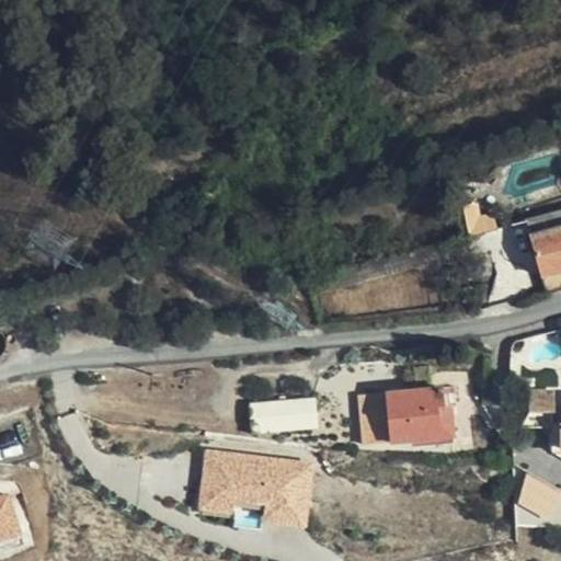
[(560,290),(560,227),(530,236),(545,295),(560,290)]
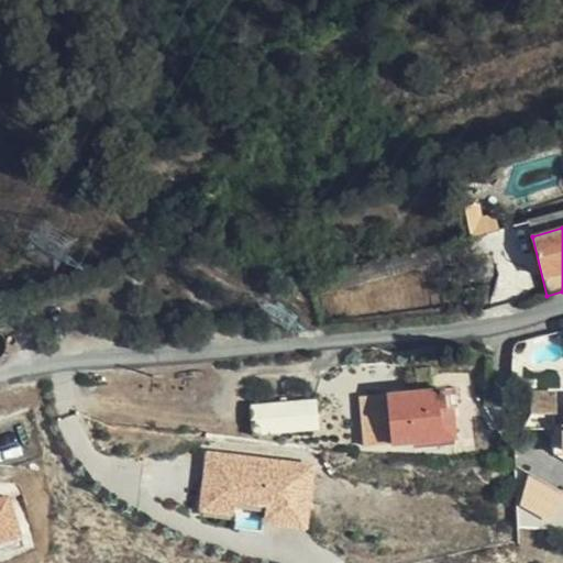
[(366,407),(368,441),(412,439),(414,445),(456,440),(452,386),(389,392),(390,406),(366,407)]
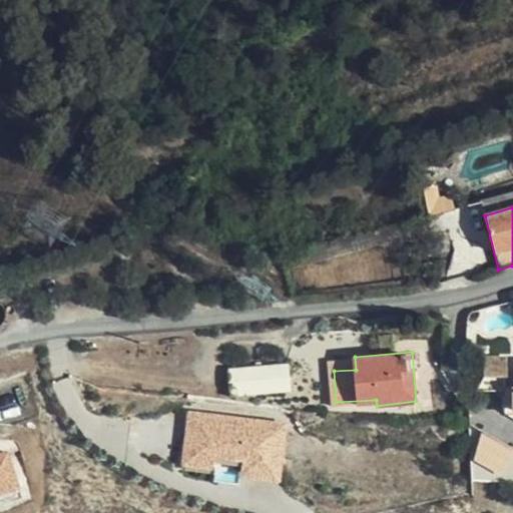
[(355,357),(334,359),(334,371),(356,370),(355,357)]
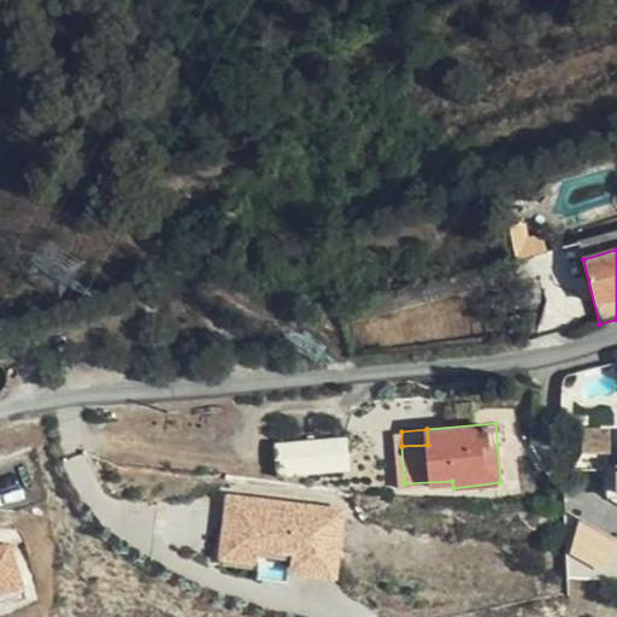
[(286,472),(352,466),(350,435),(283,441),(286,472)]
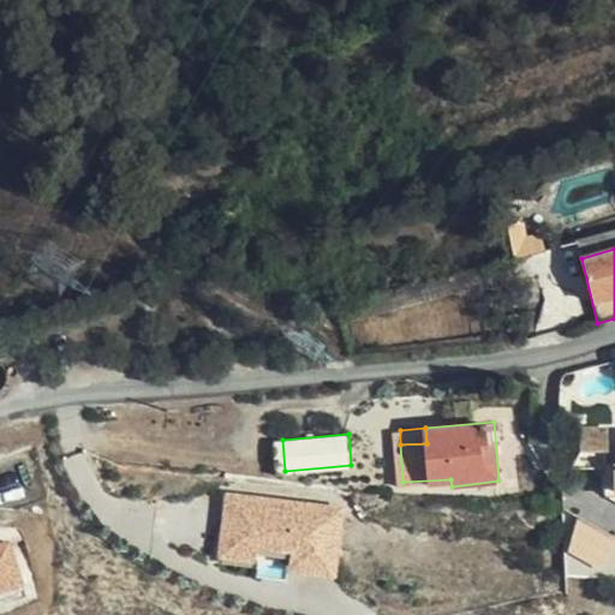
[(609,463),(609,440),(584,441),(584,463),(609,463)]
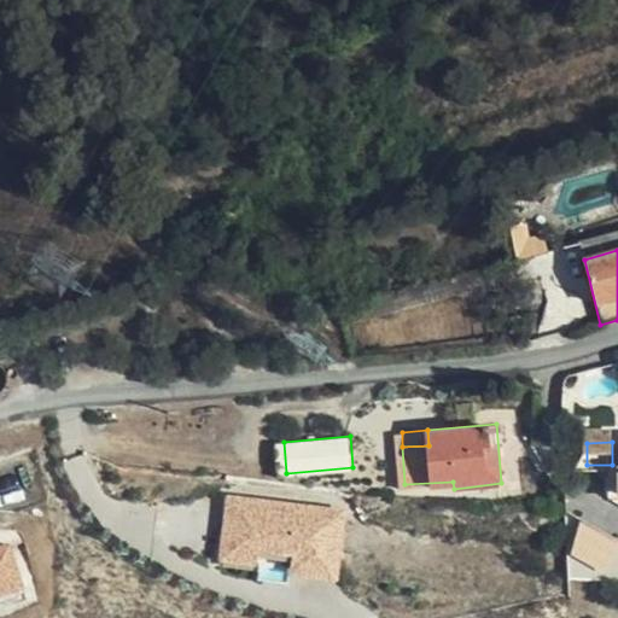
[(340,577),(350,506),(228,489),(219,560),(340,577)]
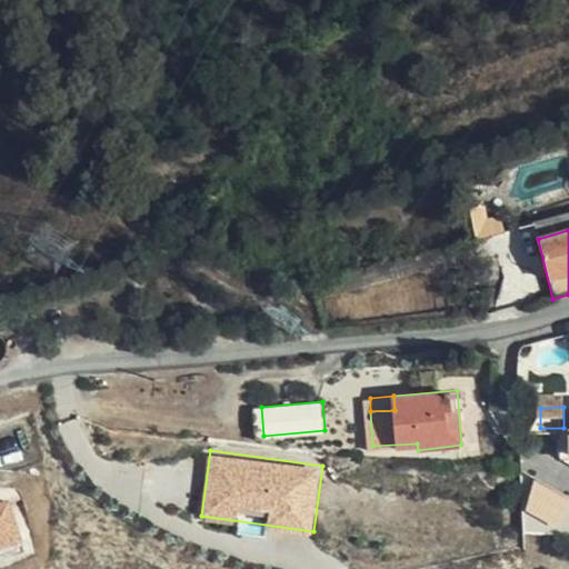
[(0,499),(0,548),(27,540),(13,496),(0,499)]
